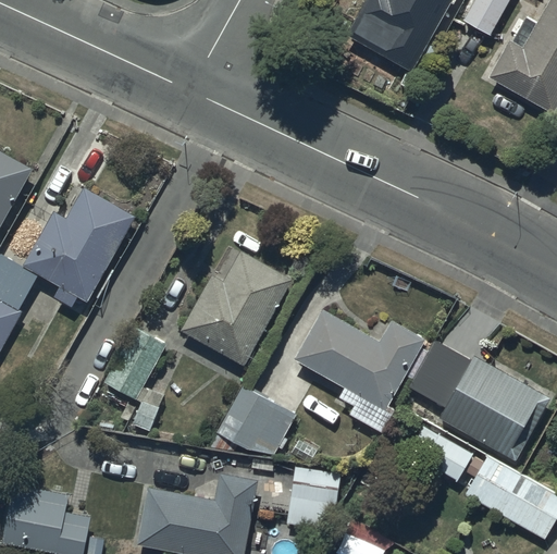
[(449,0),(367,0),(358,15),(366,21),(355,38),(412,72),(416,66),(425,72),(438,50),(425,42),(449,0)]
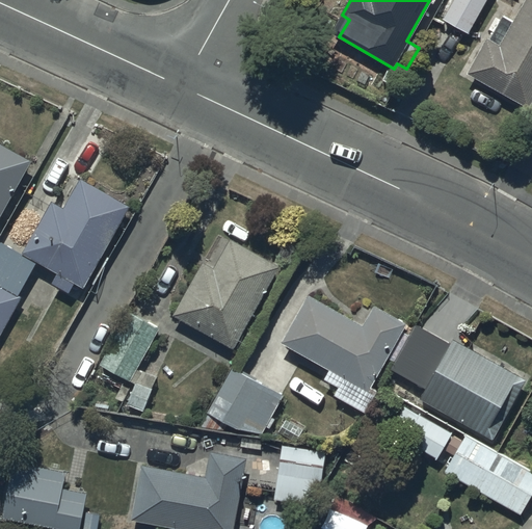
[(487,0),(452,0),(443,18),(471,33),(487,0)]
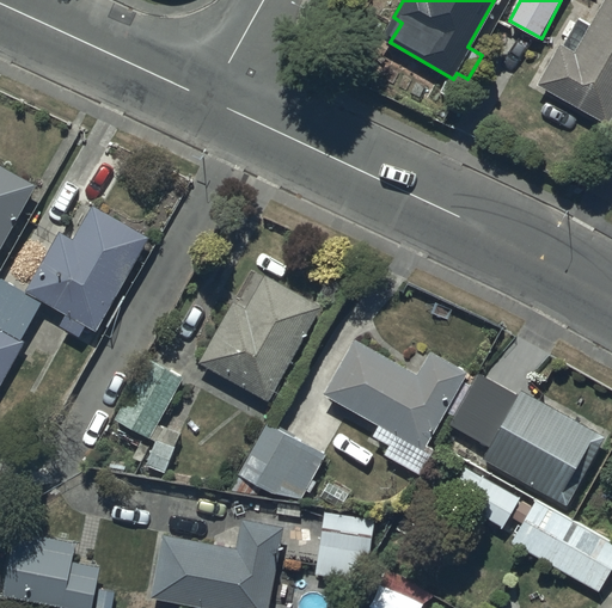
[(611,115),(611,0),(605,0),(592,26),(579,19),(564,45),(560,43),(538,83),(609,122),(611,115)]
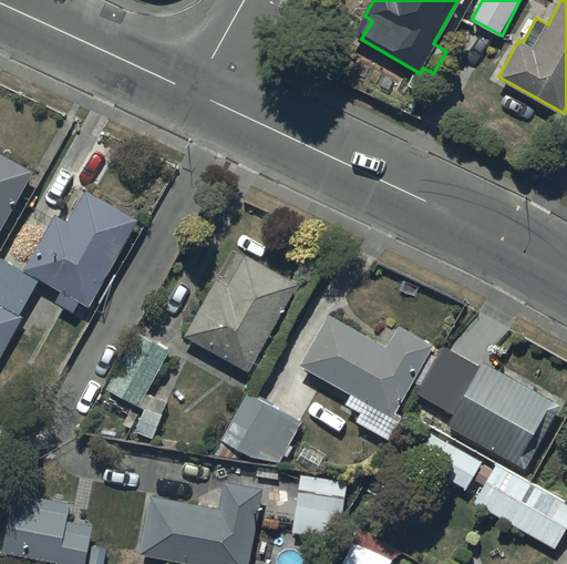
[(0,231),(33,171),(0,152),(0,231)]
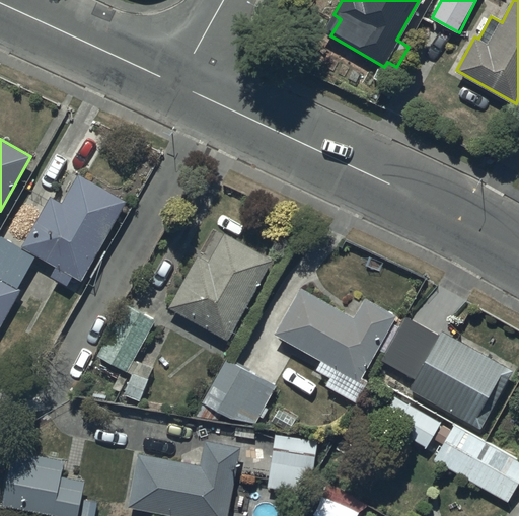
[(63,203),(51,196),(22,245),(56,266),(50,276),(67,287),(74,276),(81,280),(127,202),(79,174),(63,203)]
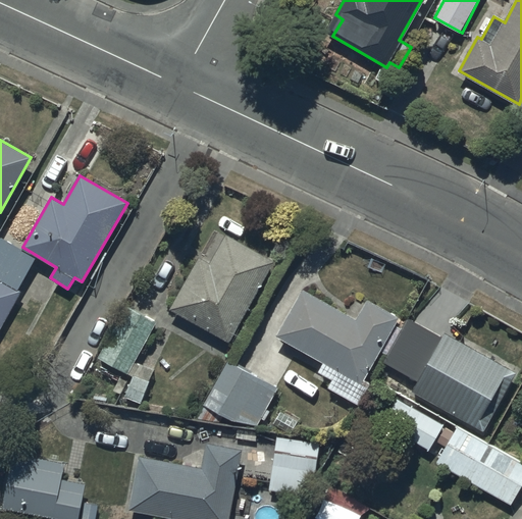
[(273,260),(225,235),(210,264),(198,257),(170,310),(229,342),(273,260)]
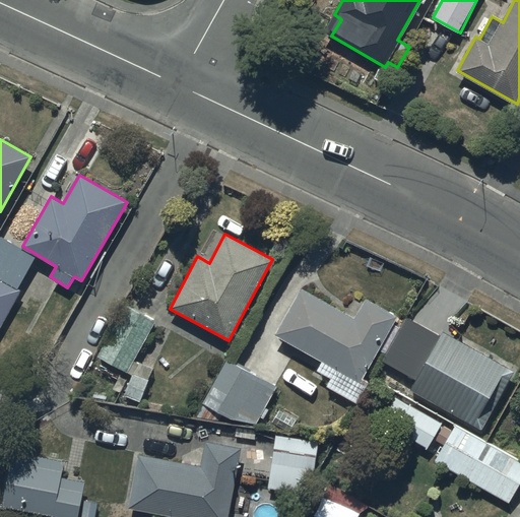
[(35,256),(1,237),(0,238),(0,327),(20,292),(16,288),(35,256)]
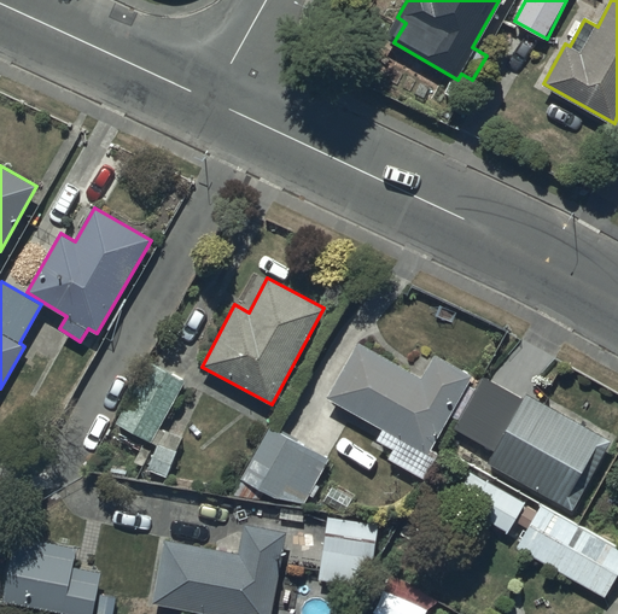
[(421,379),(360,343),(327,396),(384,430),(377,440),(394,450),(388,460),(429,484),(444,457),(430,448),(448,416),(458,422),(454,427),(494,451),(488,462),(570,512),(611,442),(525,391),(520,399),(482,376),(479,380),(436,355),(421,379)]
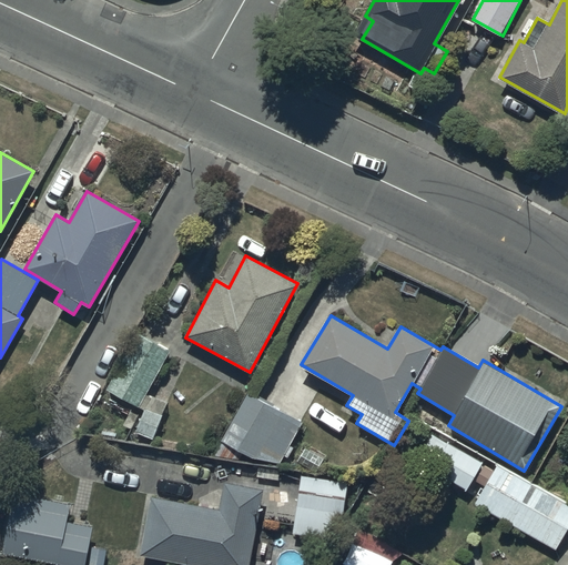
[(171,351),(139,333),(108,390),(143,410),(135,432),(154,439),(168,403),(148,393),(171,351)]
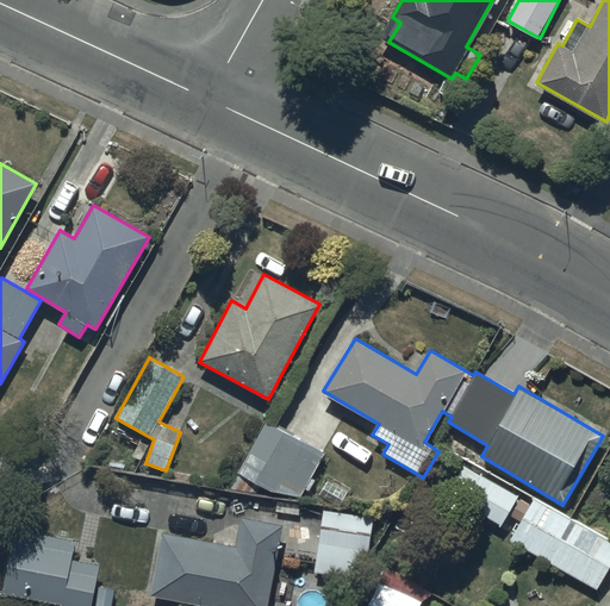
[(238,473),(277,494),(299,494),(304,486),(311,489),(316,481),(310,478),(325,453),(269,420),(238,473)]
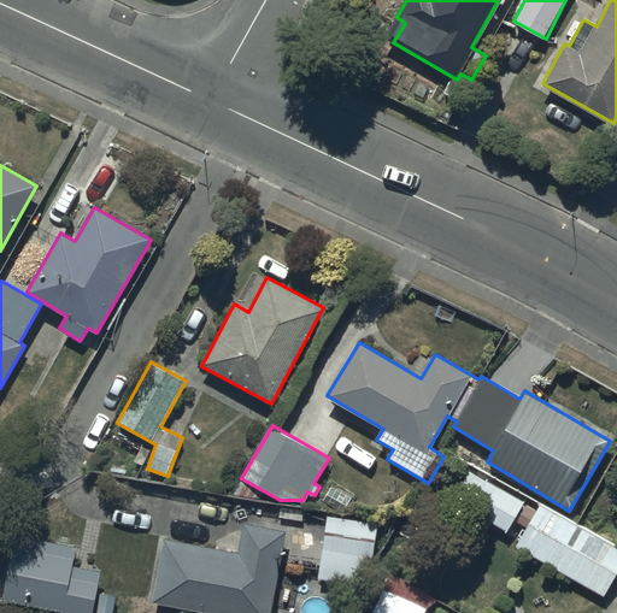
[(483,483),(470,475),(458,494),(472,502),(468,510),(506,532),(507,529),(521,537),(516,546),(603,597),(616,572),(616,547),(541,502),(535,513),(522,505),(524,501),(486,478),(483,483)]
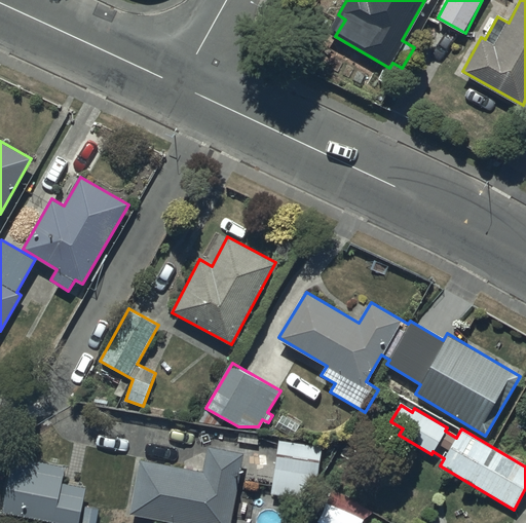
[(320,446),(276,442),(271,493),(311,498),(313,477),(317,477),(320,446)]
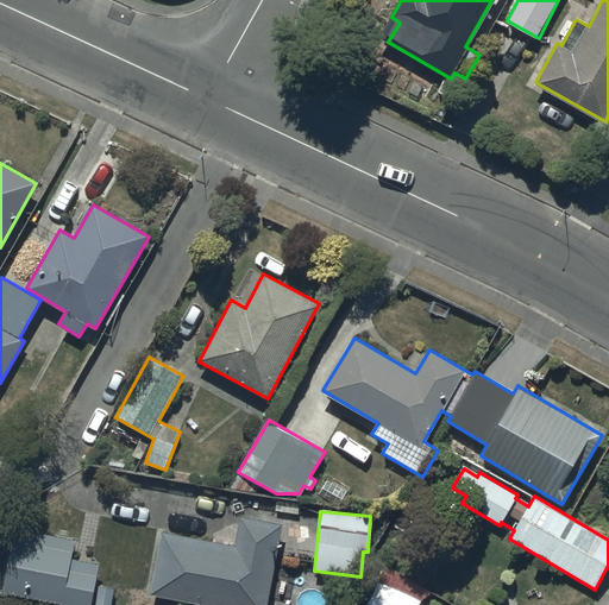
[(236,546),(163,531),(163,535),(158,534),(156,548),(159,549),(150,593),(209,604),(267,604),(282,523),(242,516),(236,546)]
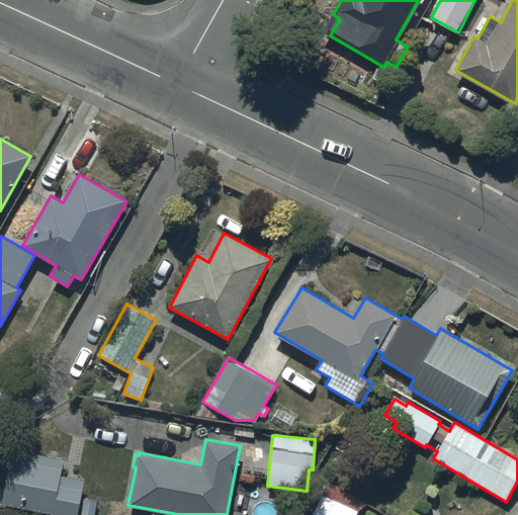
[(65,459),(12,449),(2,503),(62,514),(79,514),(79,513),(84,514),(93,514),(96,502),(81,499),(85,481),(62,476),(65,459)]
